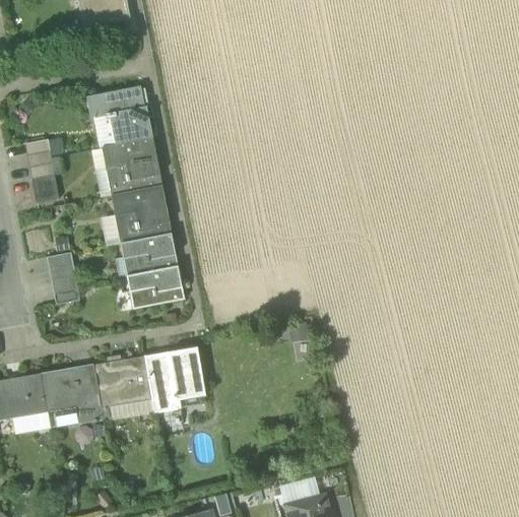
[(127,18),(124,0),(77,0),(77,1),(82,0),(86,0),(91,25),(127,18)]
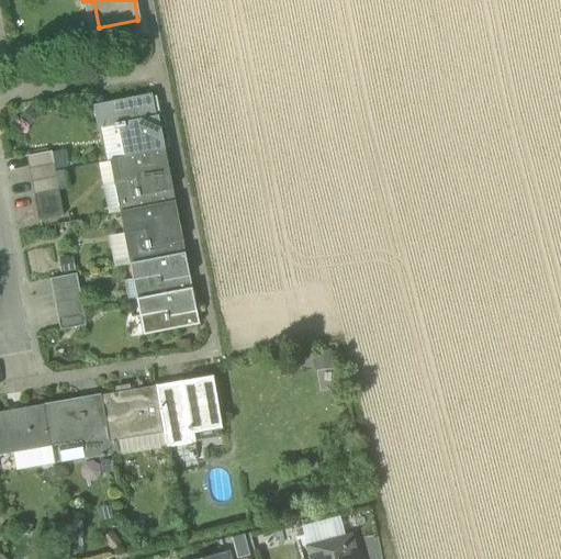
[(89,30),(99,28),(93,0),(89,0),(83,1),(89,30)]
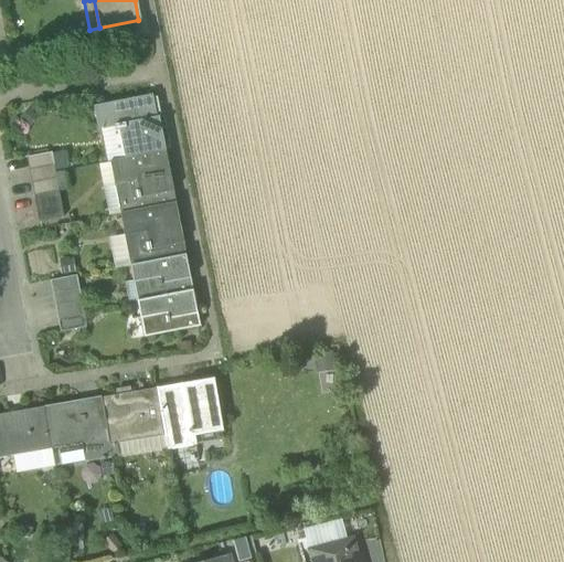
[(118,125),(125,157),(166,148),(159,115),(157,115),(152,93),(94,105),(98,128),(102,127),(118,125)]
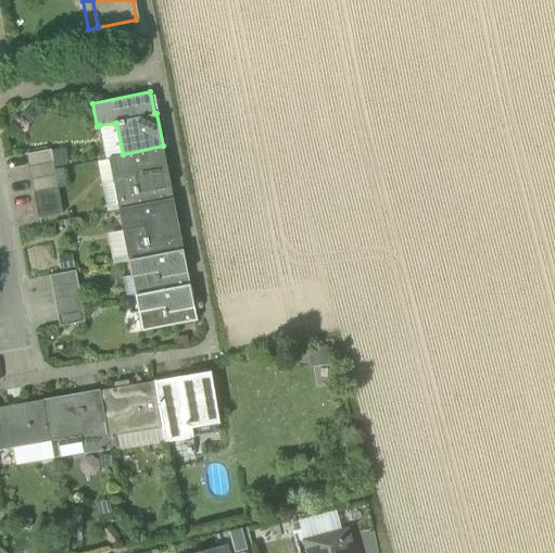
[(116,123),(100,125),(106,158),(114,155),(123,154),(116,123)]
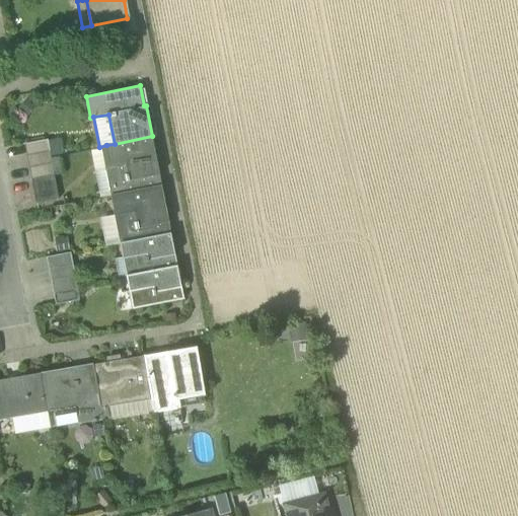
[(104,165),(105,167),(109,191),(111,194),(116,193),(157,185),(155,174),(159,173),(152,136),(115,144),(106,145),(109,164),(104,165)]
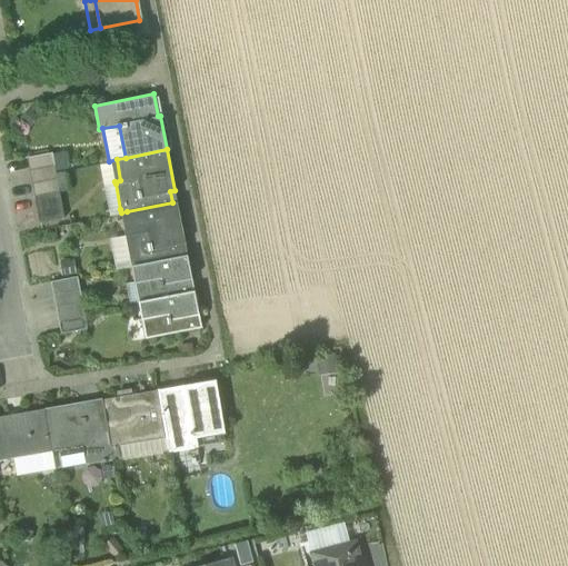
[(55,166),(52,152),(27,157),(29,170),(55,166)]
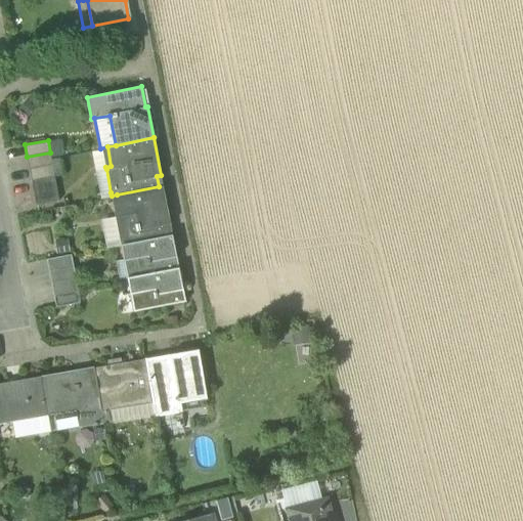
[(93,149),(97,171),(106,169),(105,167),(111,166),(107,146),(100,148),(93,149)]
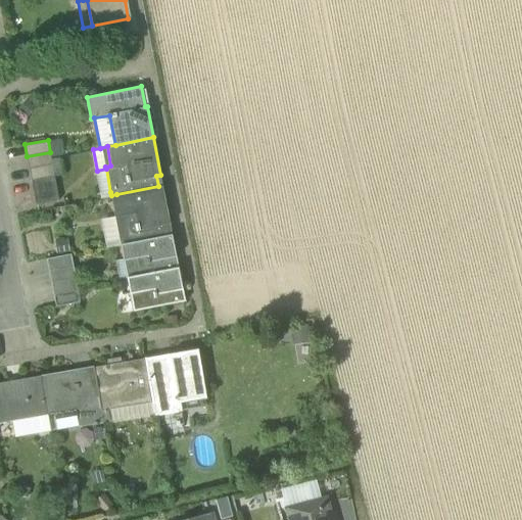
[(52,163),(50,152),(27,156),(30,168),(52,163)]
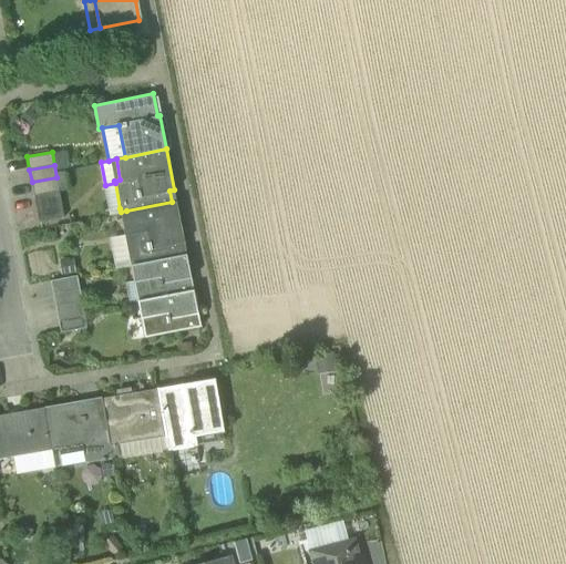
[(60,191),(57,177),(32,182),(34,195),(60,191)]
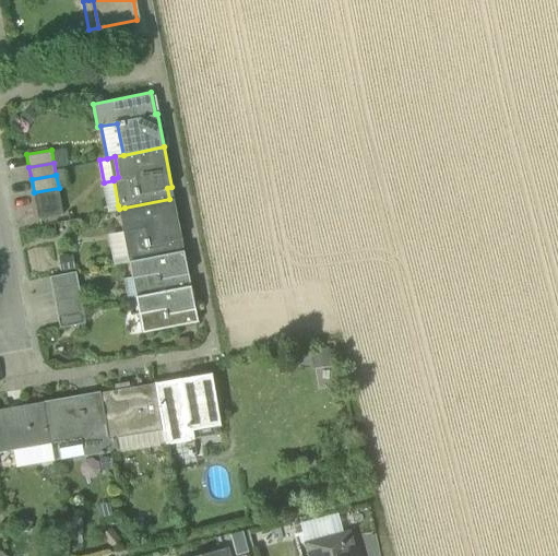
[(108,208),(118,205),(114,180),(104,182),(108,208)]
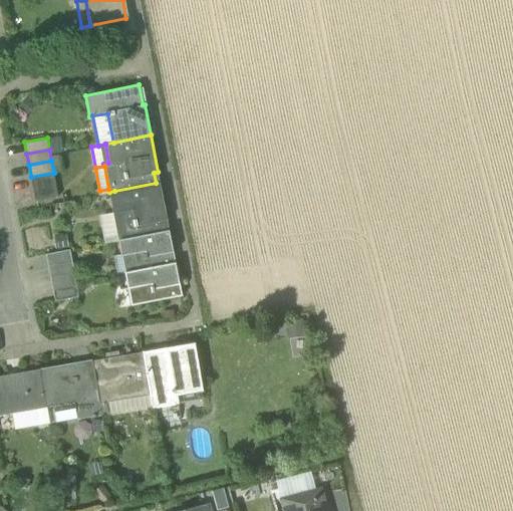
[(56,185),(54,173),(31,177),(33,189),(56,185)]
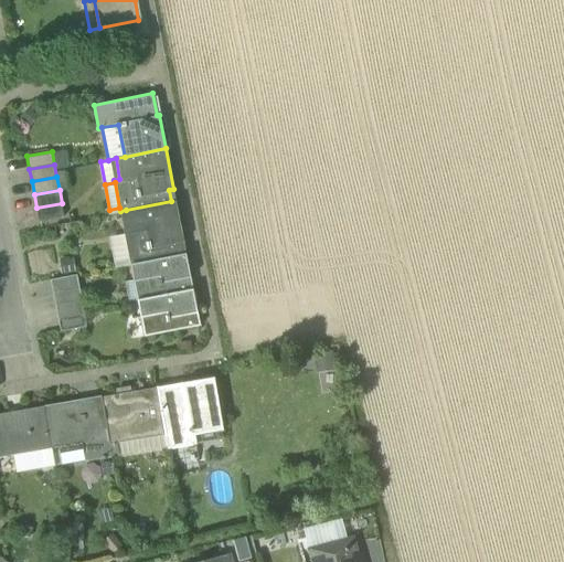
[(125,233),(130,263),(185,252),(176,200),(171,201),(126,210),(130,232),(125,233)]
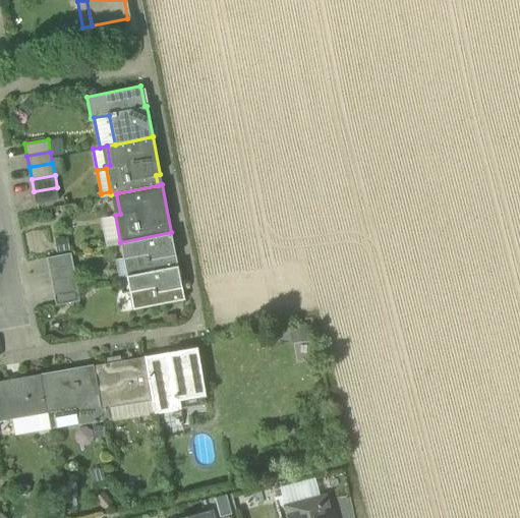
[(59,198),(57,187),(34,191),(36,203),(59,198)]
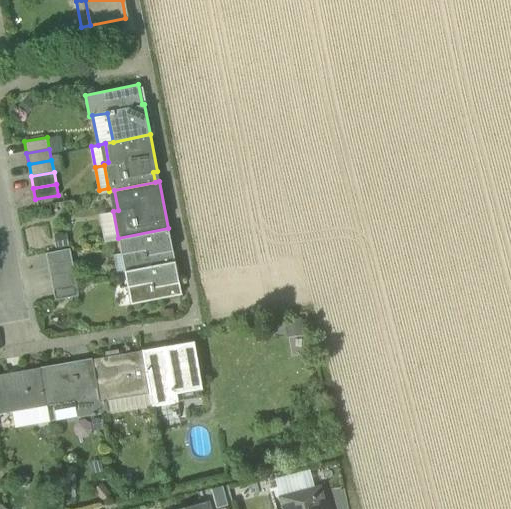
[(118,238),(113,211),(98,213),(103,241),(118,238)]
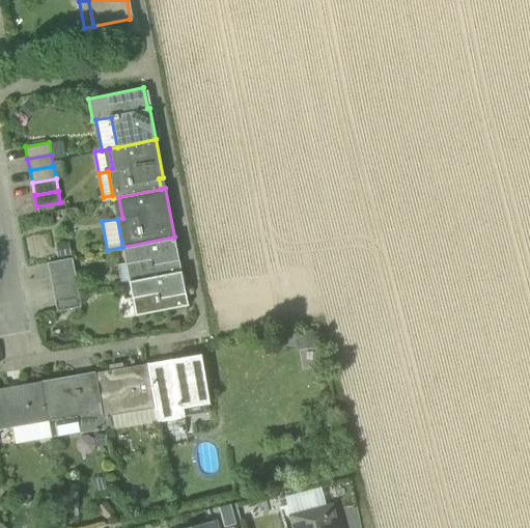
[(122,247),(129,281),(182,271),(174,237),(122,247)]
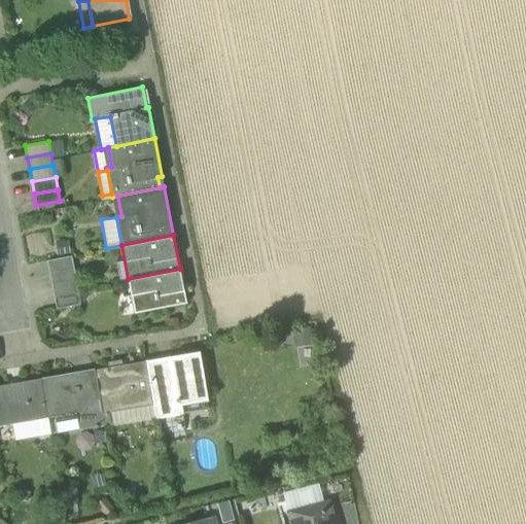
[(73,267),(71,254),(48,259),(50,271),(73,267)]
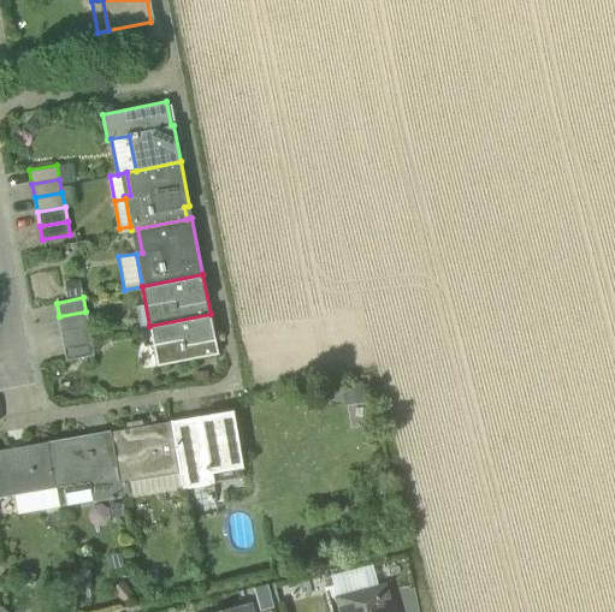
[(89,326),(86,312),(59,316),(61,331),(89,326)]
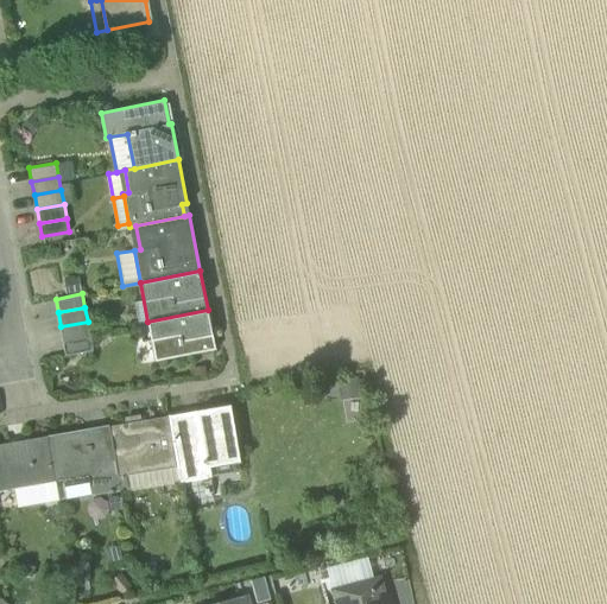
[(215,350),(208,310),(147,322),(156,362),(215,350)]
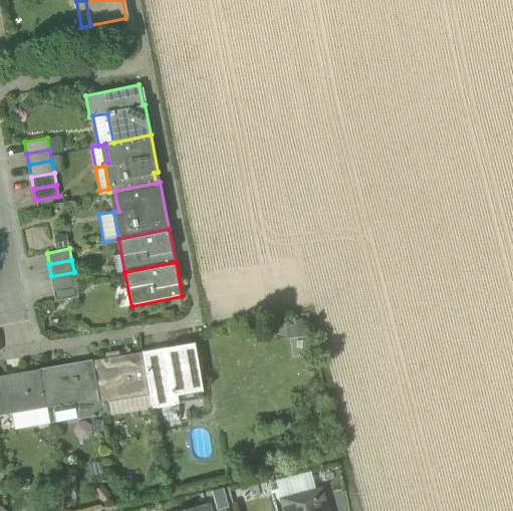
[(76,284),(74,272),(51,276),(54,288),(76,284)]
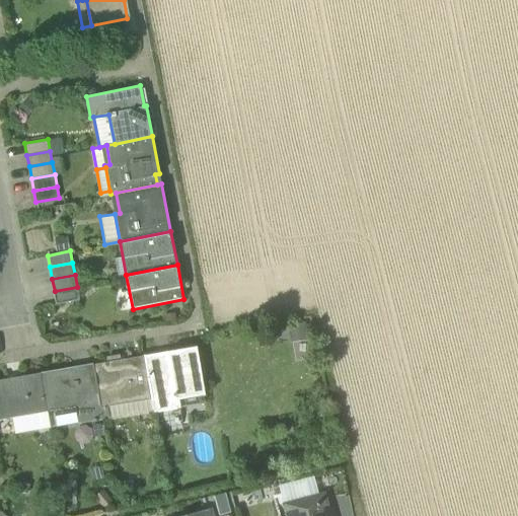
[(79,299),(77,287),(55,291),(57,303),(79,299)]
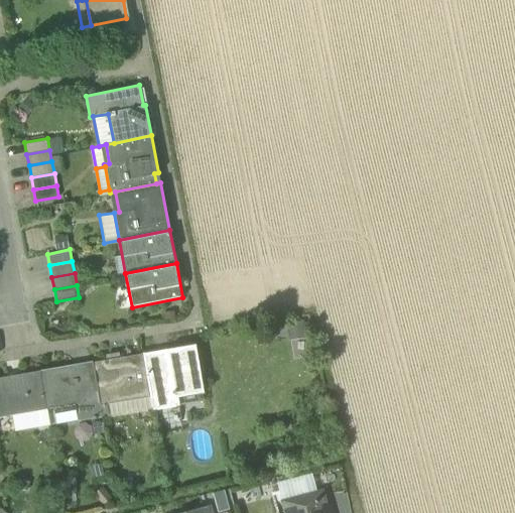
[(287,316),(275,318),(278,337),(290,334),(288,322),(287,316)]
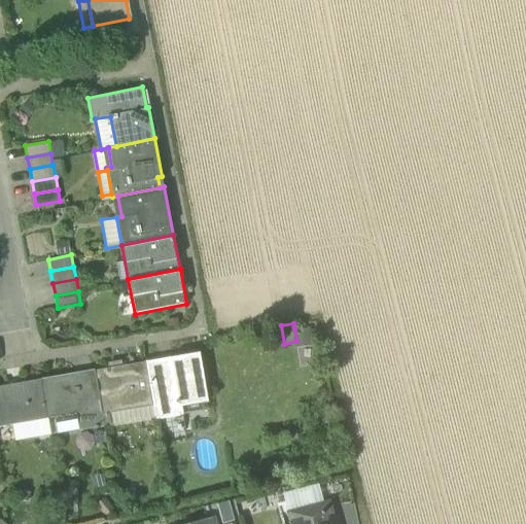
[(147,359),(147,360),(154,403),(158,417),(183,413),(181,405),(208,399),(200,351),(147,359)]
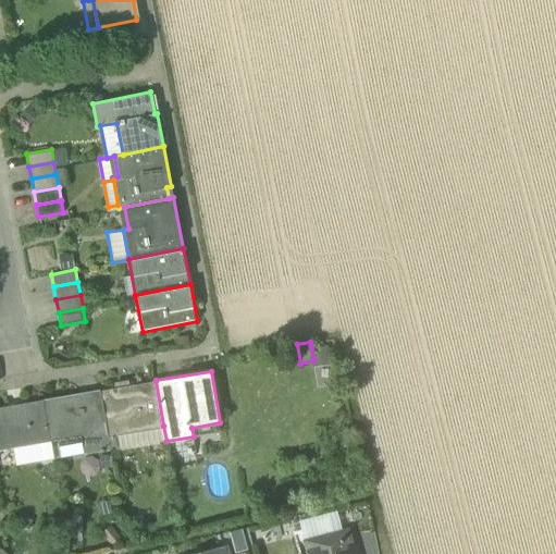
[(108,435),(163,426),(156,381),(100,391),(101,397),(108,435)]
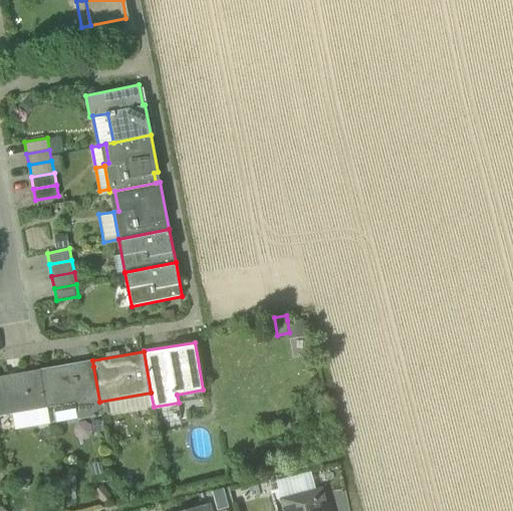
[(47,406),(56,404),(79,400),(82,417),(101,414),(99,402),(93,366),(76,369),(75,363),(41,369),(47,406)]
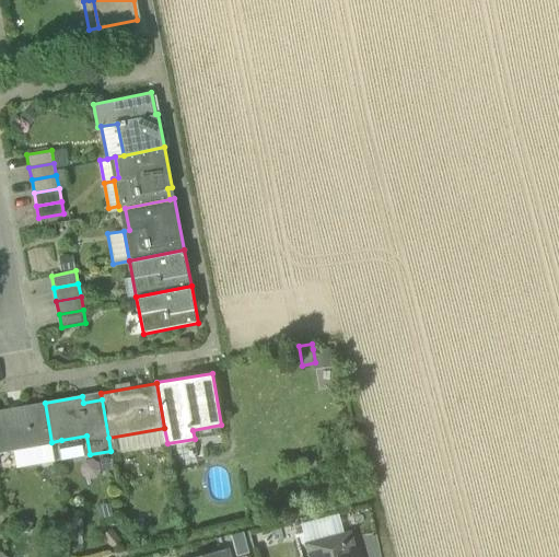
[(51,442),(45,403),(0,409),(0,451),(14,449),(51,442)]
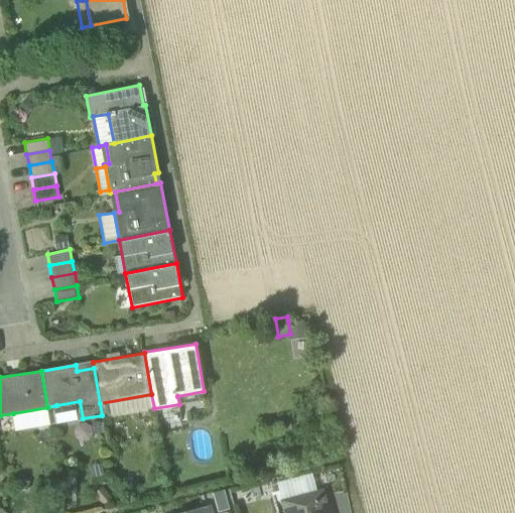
[(100,403),(102,415),(109,414),(109,416),(154,408),(151,394),(100,403)]
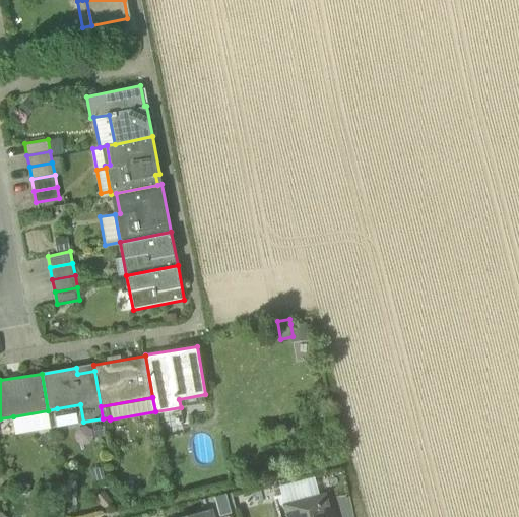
[(56,427),(83,422),(80,404),(57,408),(54,412),(56,427)]
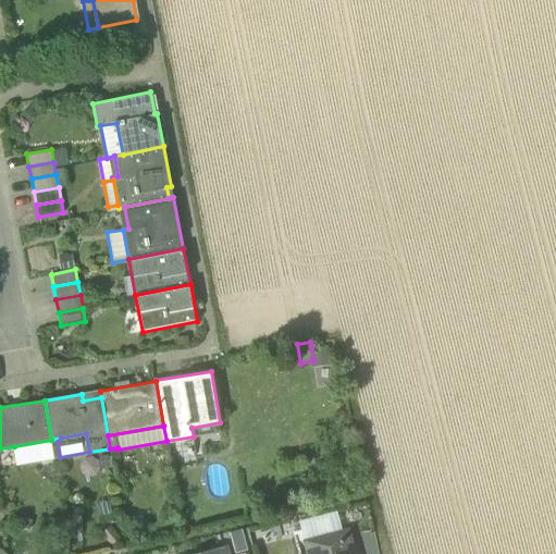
[(51,440),(54,457),(60,457),(58,442),(61,438),(51,440)]
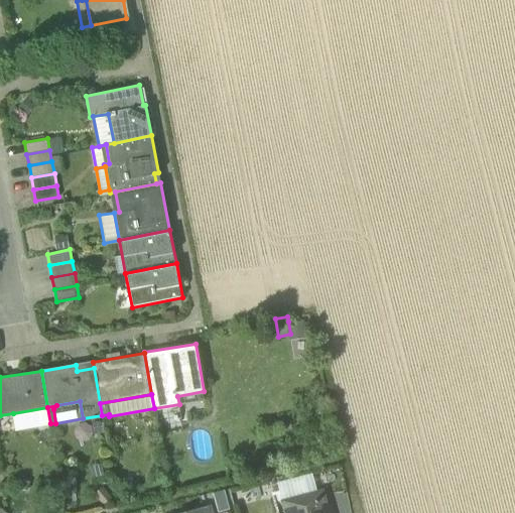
[(50,423),(47,407),(13,413),(15,430),(50,423)]
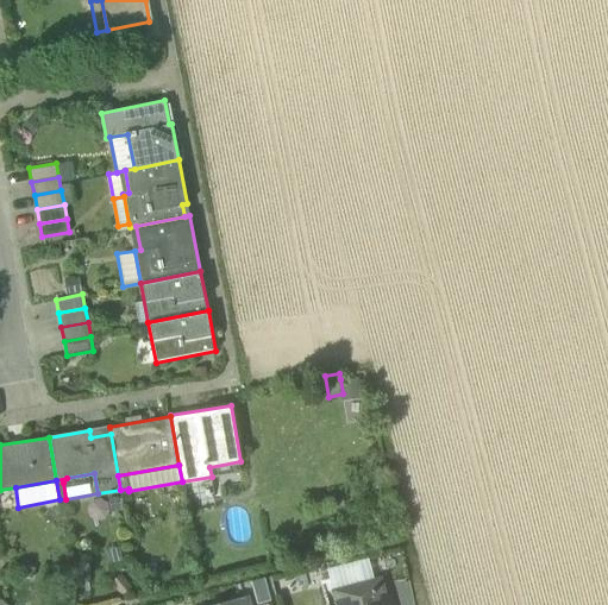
[(327,567),(333,591),(375,579),(369,556),(327,567)]
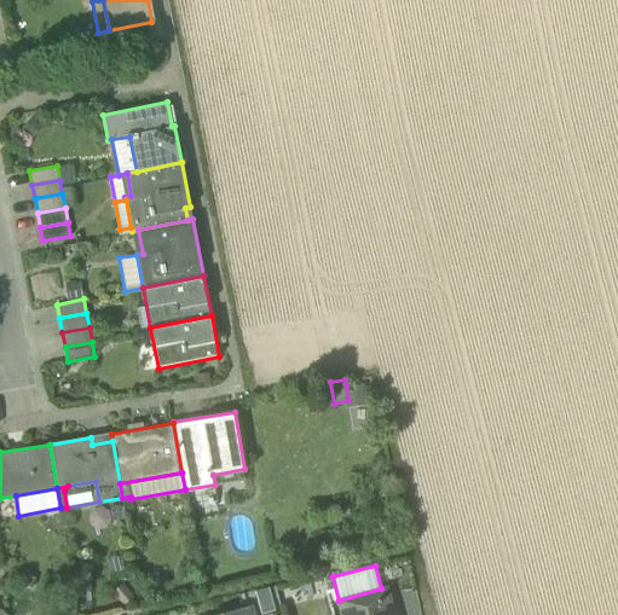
[(269,585),(255,589),(261,613),(275,609),(269,585)]
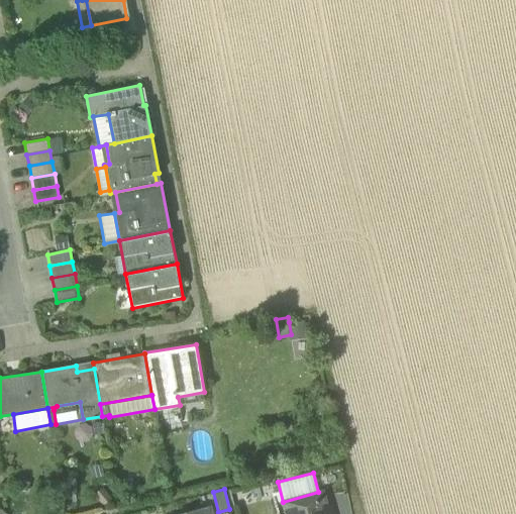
[(283,502),(286,513),(329,513),(323,491),(318,492),(283,502)]
